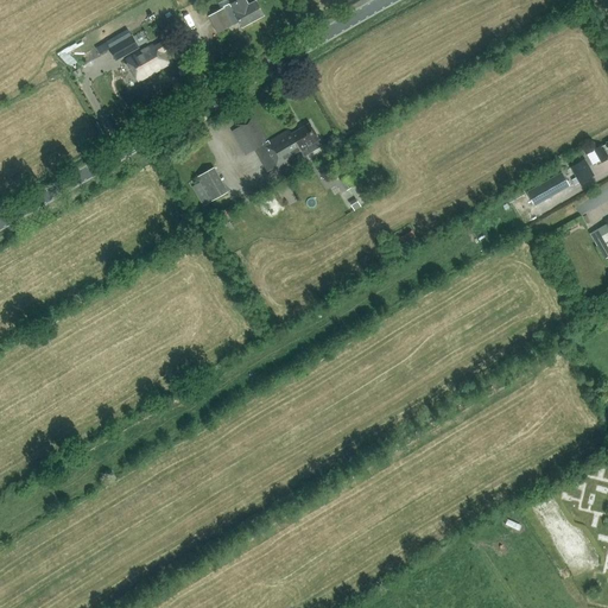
[(219,33),(234,25),(232,21),(238,18),(244,27),(264,16),(255,1),(248,5),(245,0),(239,0),(230,5),(228,0),(225,0),(219,4),(222,10),(209,17),(219,33)]
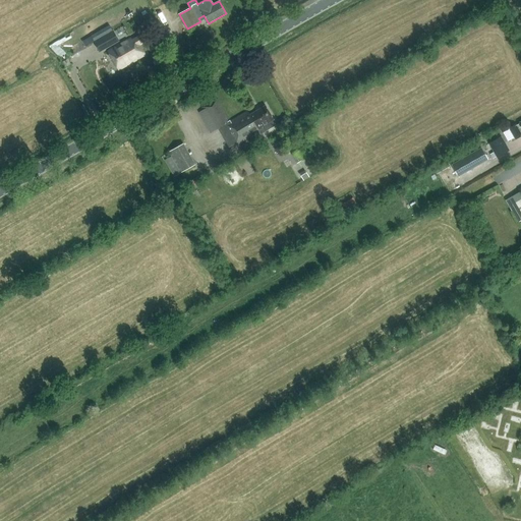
[(119,42),(113,31),(94,42),(100,53),(119,42)]
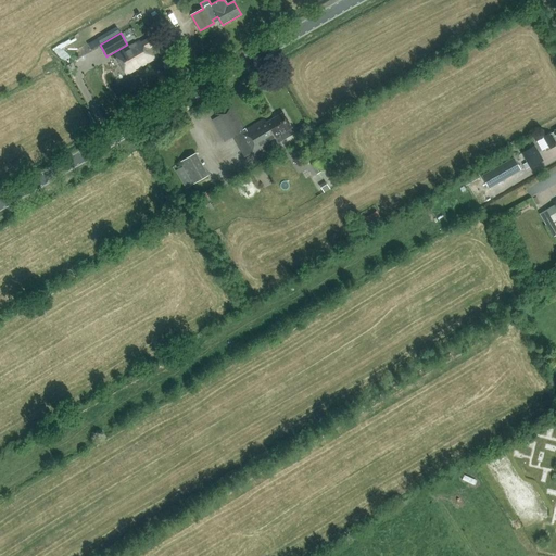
[(150,39),(144,41),(141,43),(140,41),(115,55),(127,75),(155,59),(150,48),(154,46),(150,39)]
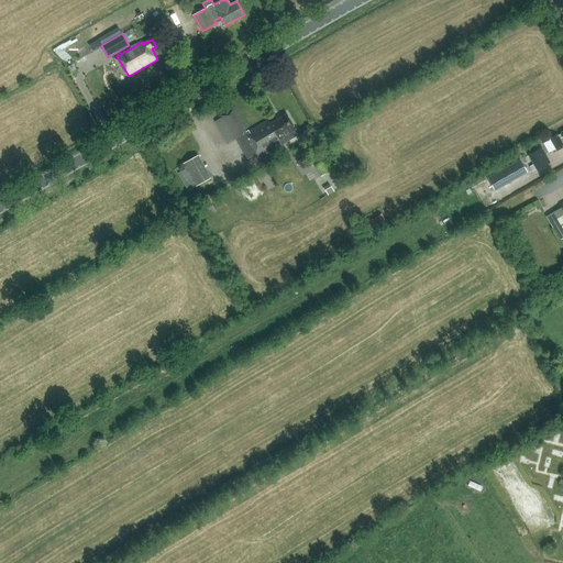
[(235,108),(219,117),(220,118),(214,121),(228,144),(245,133),(258,156),(280,142),(279,141),(285,139),(287,142),(297,135),(295,130),(296,129),(287,113),(269,123),(268,120),(249,132),(235,108)]
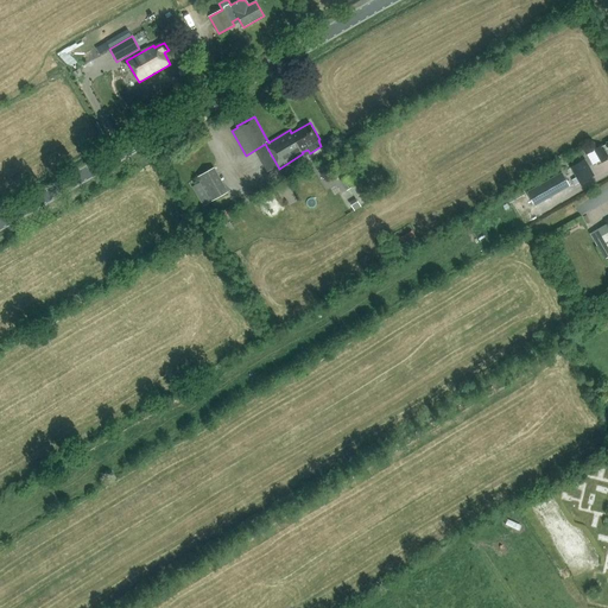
[(602,162),(607,158),(607,143),(607,144),(602,146),(601,146),(595,150),(602,162)]
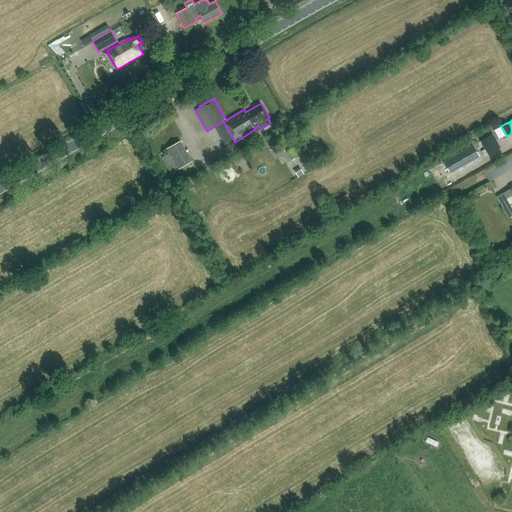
[(484,156),(488,154),(500,147),(492,134),(481,140),(486,149),(481,152),(484,156)]
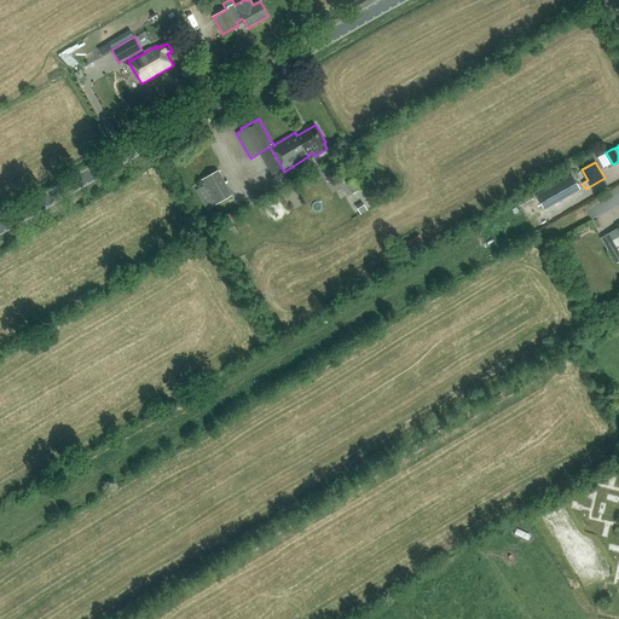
[(203,179),(207,185),(198,189),(210,209),(237,195),(224,169),(203,179)]
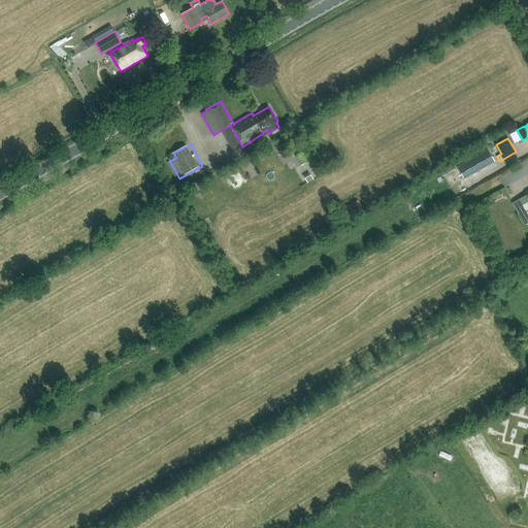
[(464,178),(494,161),(488,150),(457,166),(464,178)]
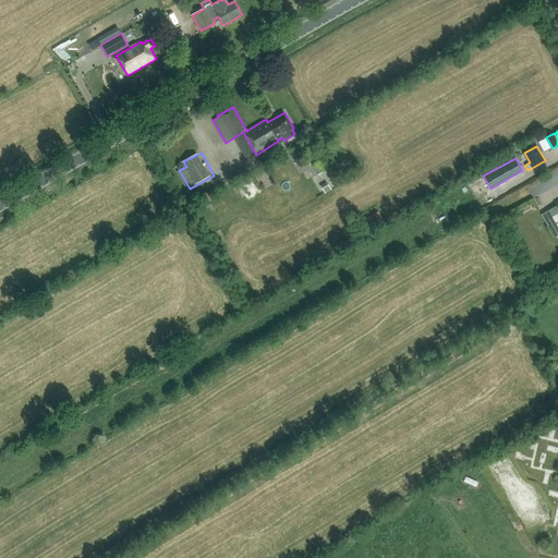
[(320,185),(326,194),(331,190),(327,182),(320,185)]
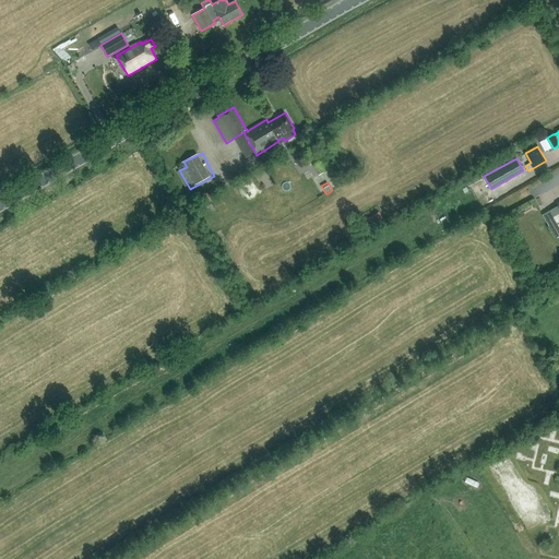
[(558,202),(557,204),(558,207),(558,213),(546,222),(558,240),(558,239),(558,202)]
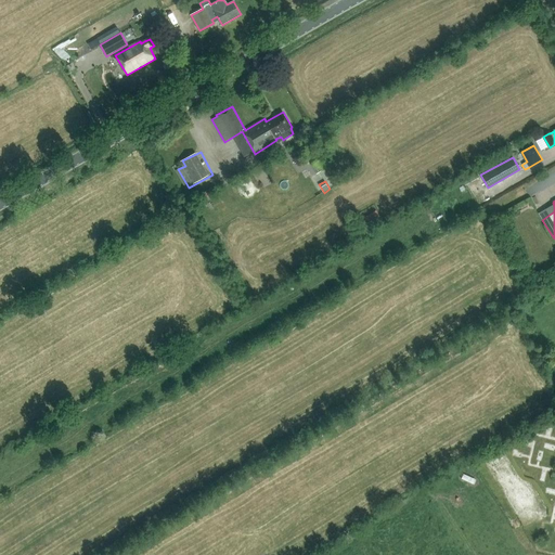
[(320,248),(323,254),(333,247),(330,243),(320,248)]
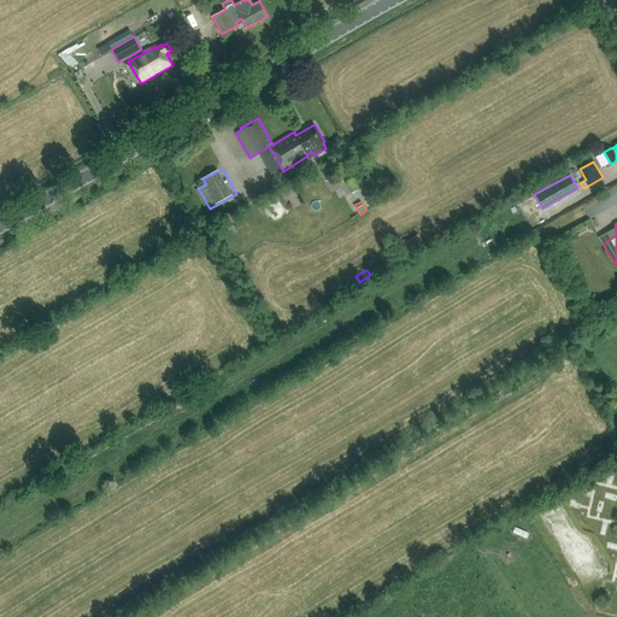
All buildings are outlined.
